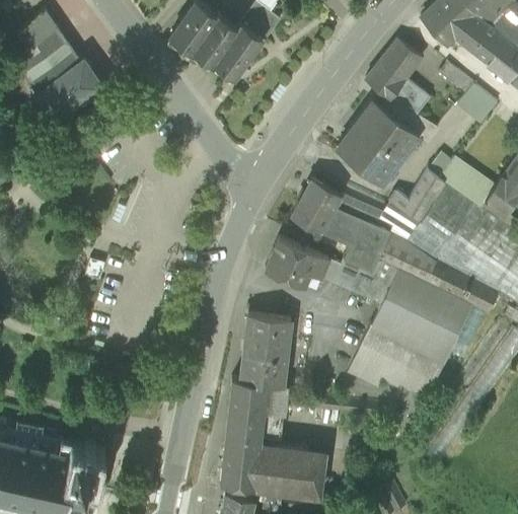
[(216,14),(197,0),(169,40),(235,85),(267,42),(261,37),(240,22),(237,27),(217,13),(216,14)]
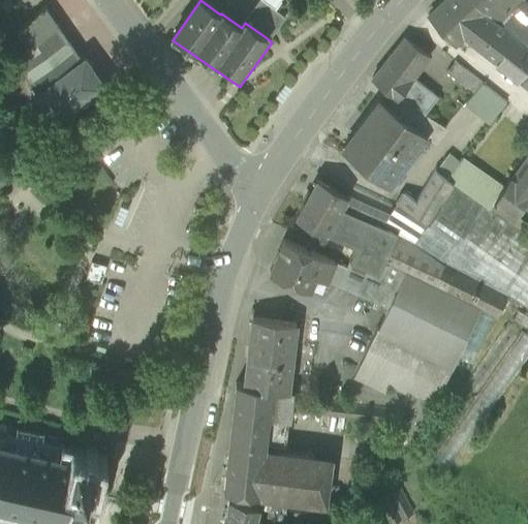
[(282,4),(276,0),(261,0),(260,1),(276,12),(282,4)]
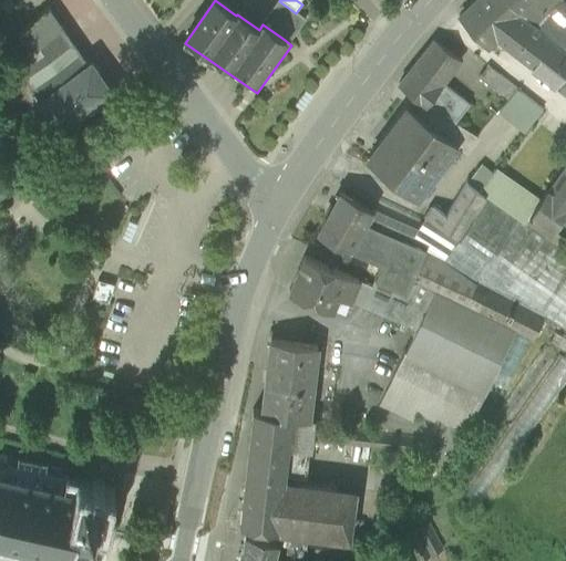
[(506,0),(482,0),(461,20),(486,48),(495,39),(521,17),(521,16),(506,0)]
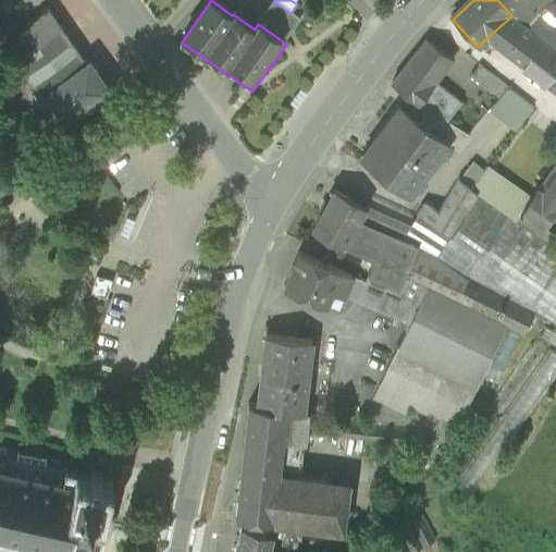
[(553,1),(551,0),(497,0),(511,15),(511,16),(522,25),(535,14),(536,15),(539,14),(553,1)]
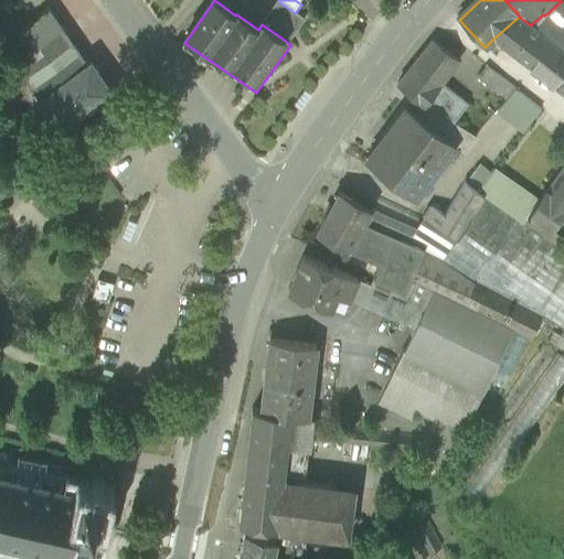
[(295,13),(278,1),(262,24),(284,40),(291,29),(299,19),(300,17),(295,13)]
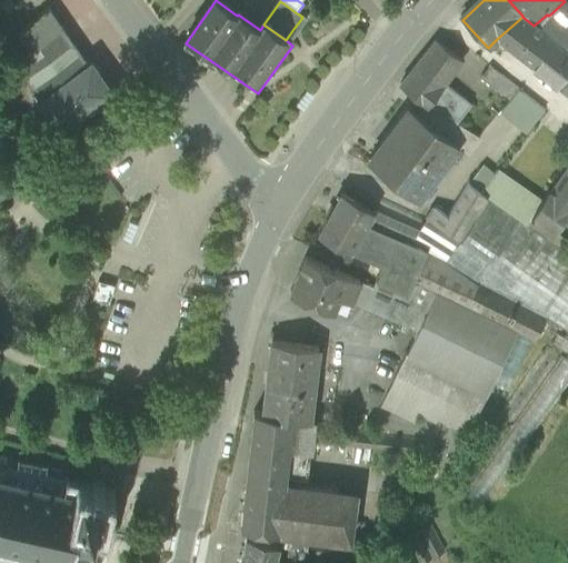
[(567,4),(565,1),(550,14),(552,16),(565,26),(567,22),(567,4)]
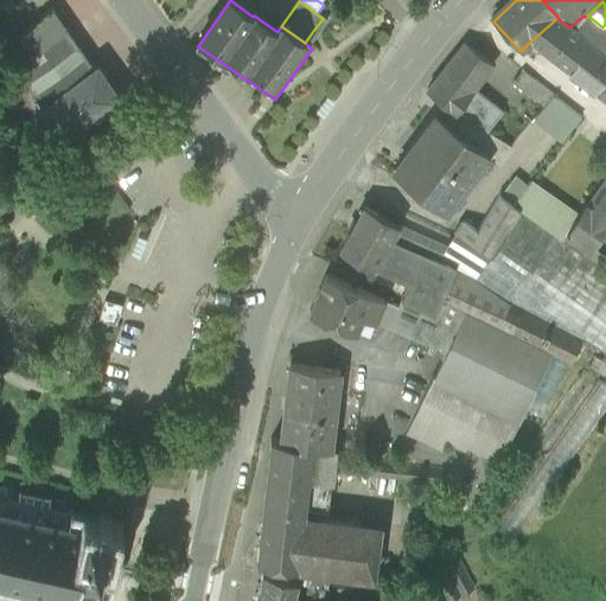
[(95,70),(52,8),(21,37),(32,52),(16,64),(44,106),(95,70)]
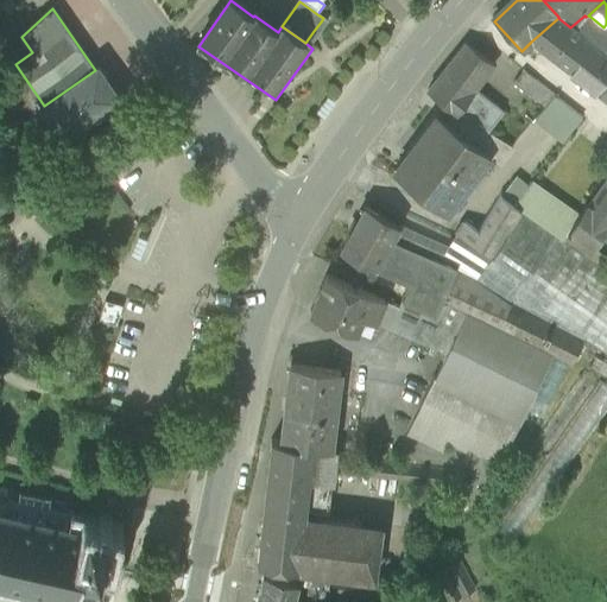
[(590,17),(577,32),(594,45),(606,55),(606,29),(604,27),(590,17)]
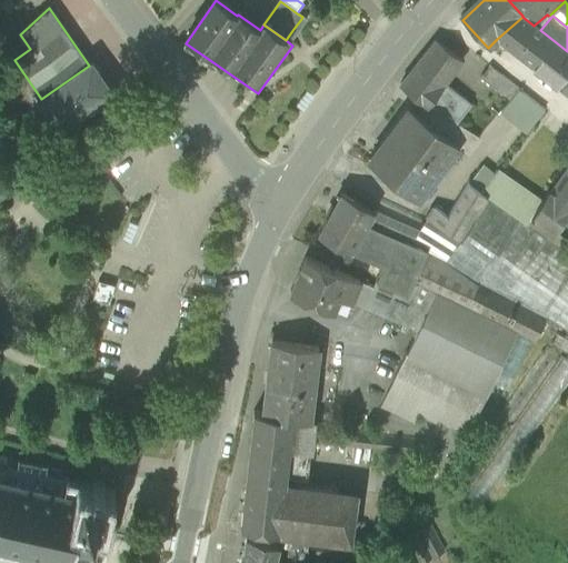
[(534,26),(522,17),(497,39),(536,69),(556,42),(540,30),(534,26)]
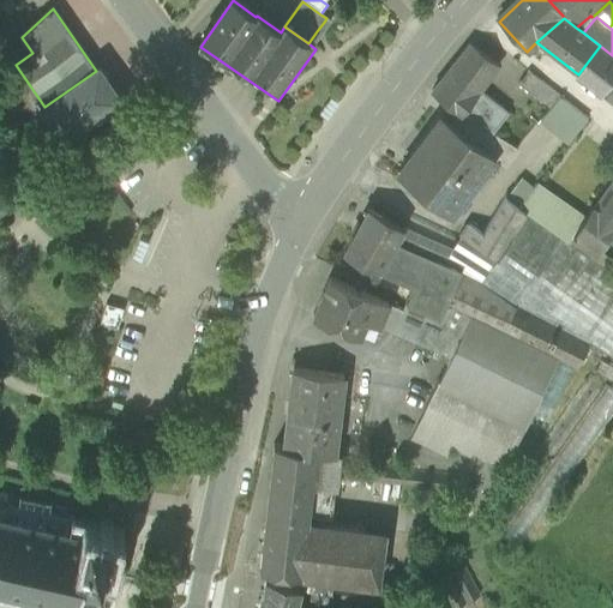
[(331,25),(325,20),(317,31),(323,36),(331,25)]
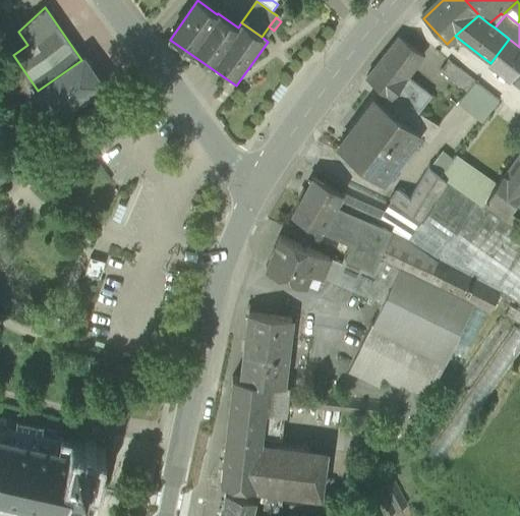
[(424,58),(400,39),(366,79),(390,98),(392,99),(408,77),(424,58)]
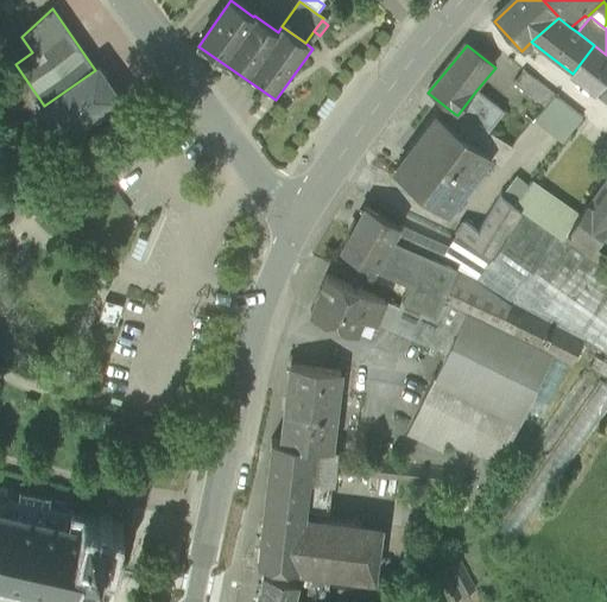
[(606,55),(594,45),(573,74),(606,100),(606,55)]
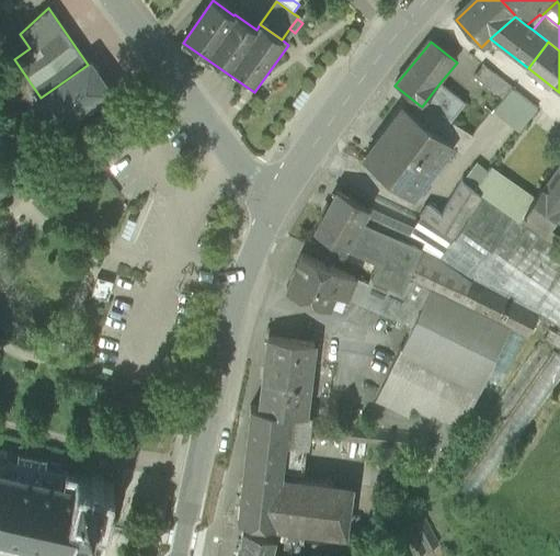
[(41,98),(34,102),(54,129),(92,103),(110,90),(109,90),(90,63),(41,98)]
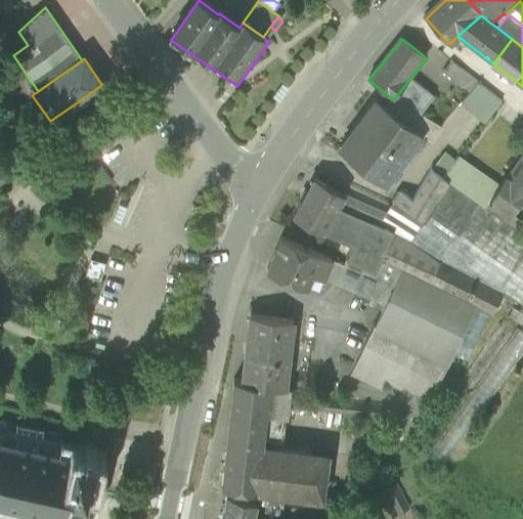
[(469,77),(451,62),(443,73),(461,87),(469,77)]
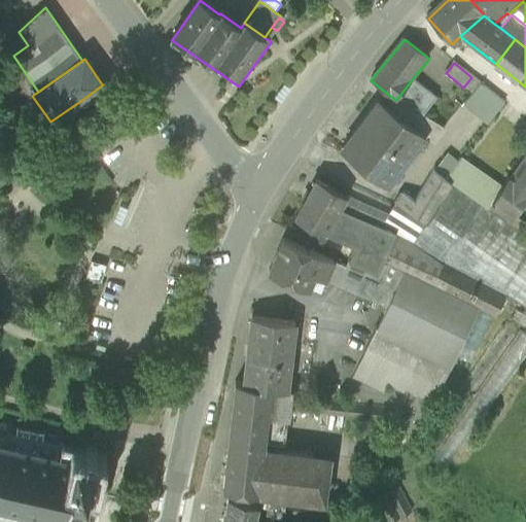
[(482,84),(471,77),(463,88),(472,95),(482,84)]
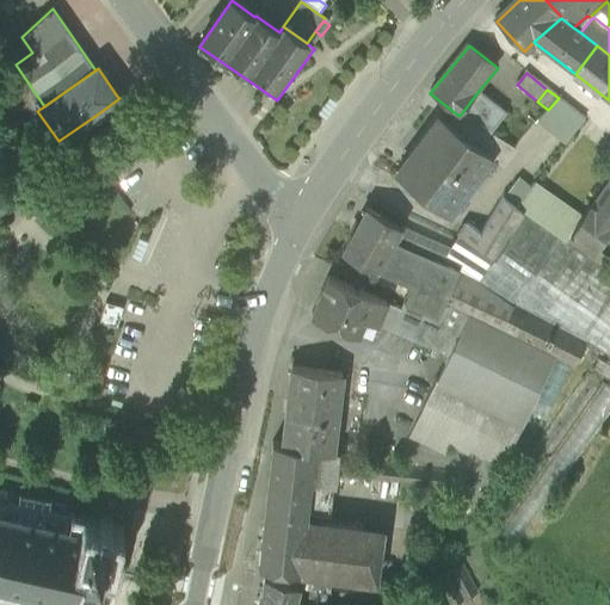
[(479,91),(460,116),(491,135),(507,113),(479,91)]
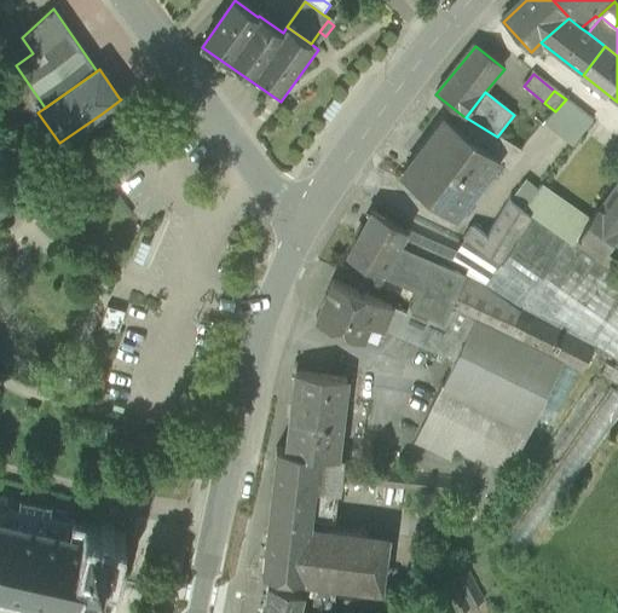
[(121,99),(102,114),(110,125),(133,109),(125,97),(120,99),(121,99)]
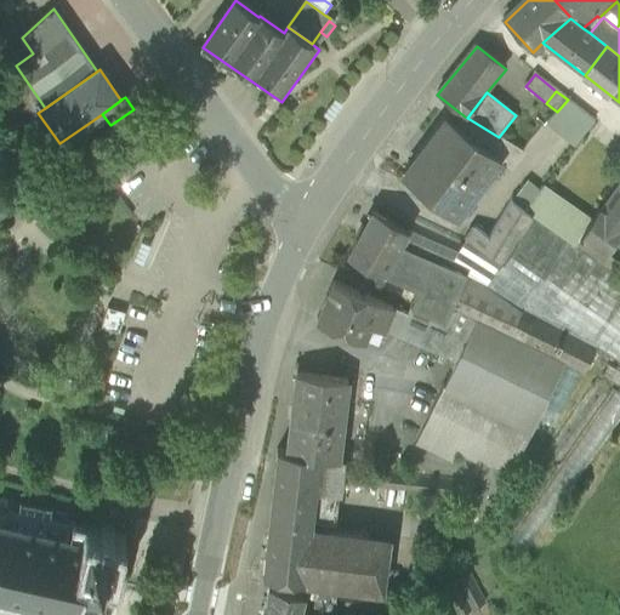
[(595,123),(568,100),(557,112),(547,124),(575,146),(595,123)]
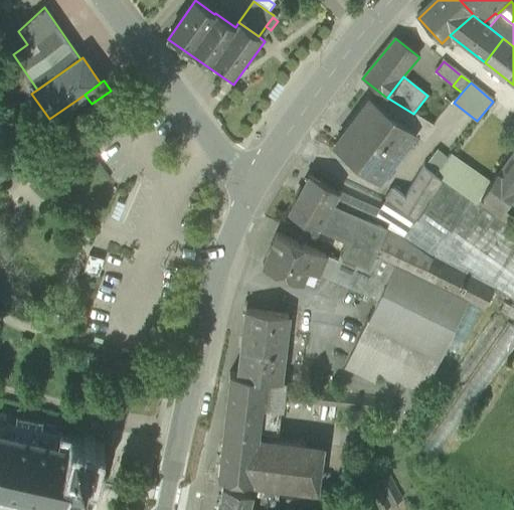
[(413,114),(387,98),(385,97),(378,106),(415,133),(421,139),(423,140),(434,126),(413,114)]
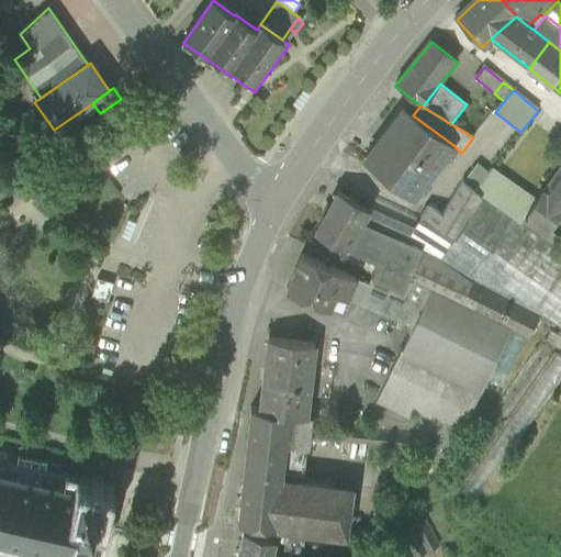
[(413,115),(404,108),(362,163),(421,207),(460,152),(453,145),(413,115)]
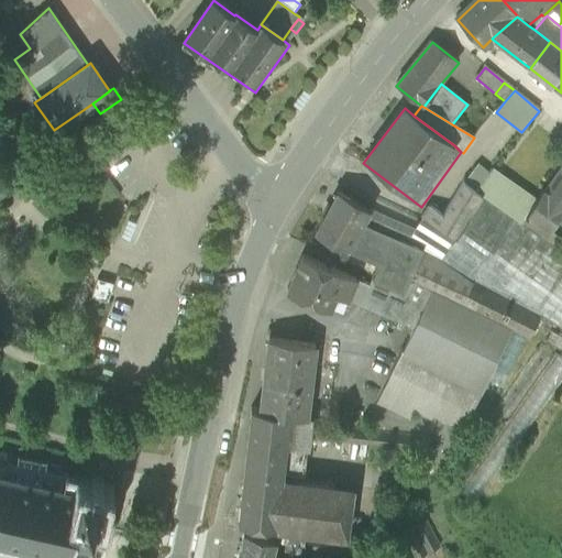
[(561,168),(544,193),(542,192),(536,201),(527,216),(546,229),(550,232),(561,214),(561,168)]
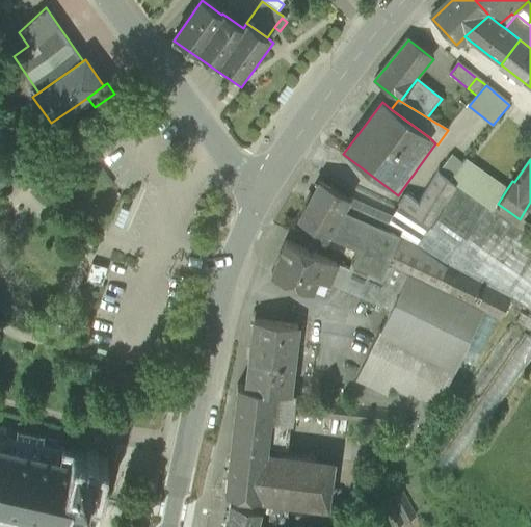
[(489,179),(466,161),(450,181),(455,185),(476,199),(489,179)]
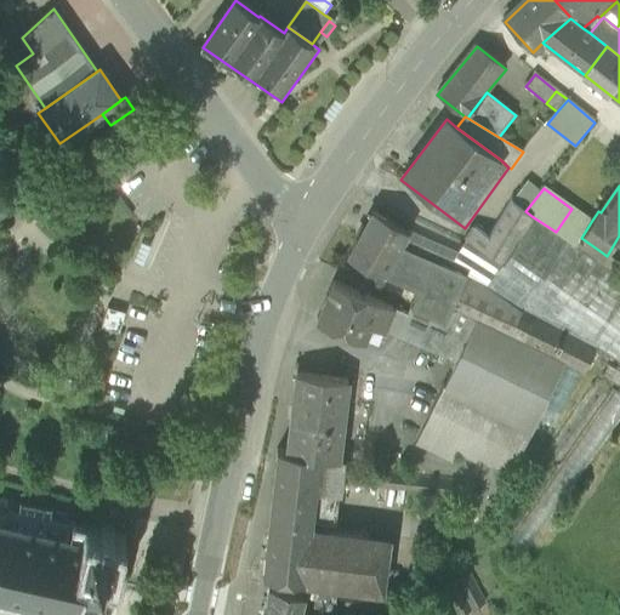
[(512,201),(489,239),(475,229),(467,240),(502,262),(532,216),(525,211),(512,201)]
